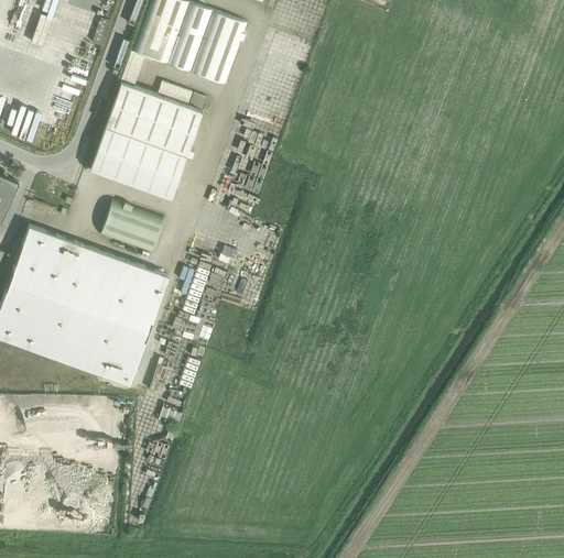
[(175,0),(151,0),(132,54),(142,57),(227,87),(249,26),(213,13),(175,0)]
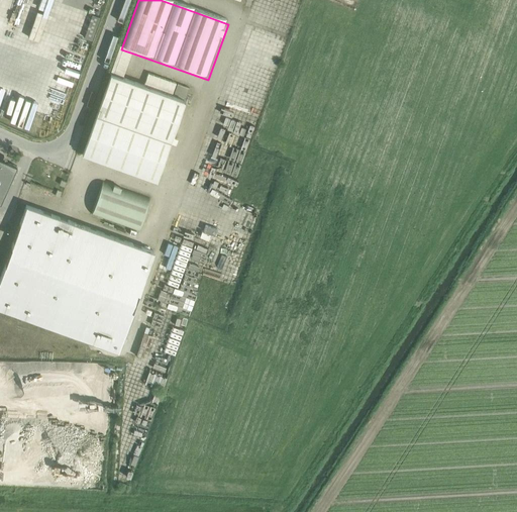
[(29,61),(34,62),(36,48),(43,50),(45,36),(34,34),(29,61)]
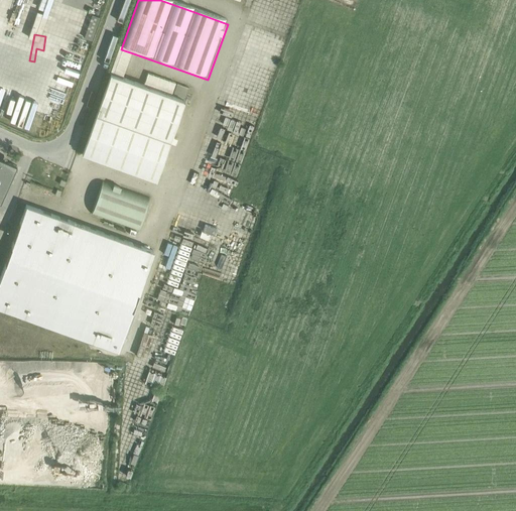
[(132,54),(130,53),(120,50),(82,157),(156,183),(184,104),(173,100),(171,99),(175,87),(148,78),(144,90),(122,82),(132,54)]
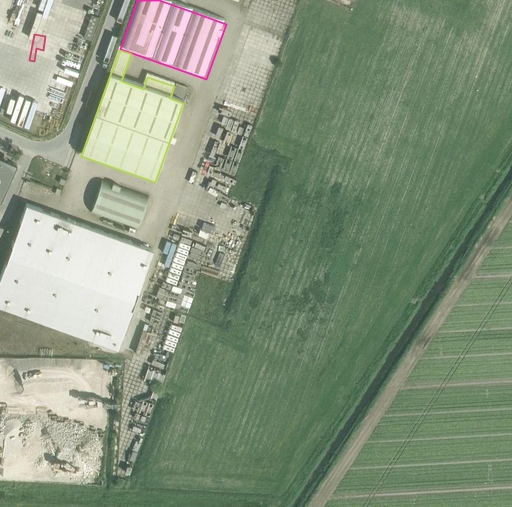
[(176,87),(172,99),(183,103),(187,91),(176,87)]
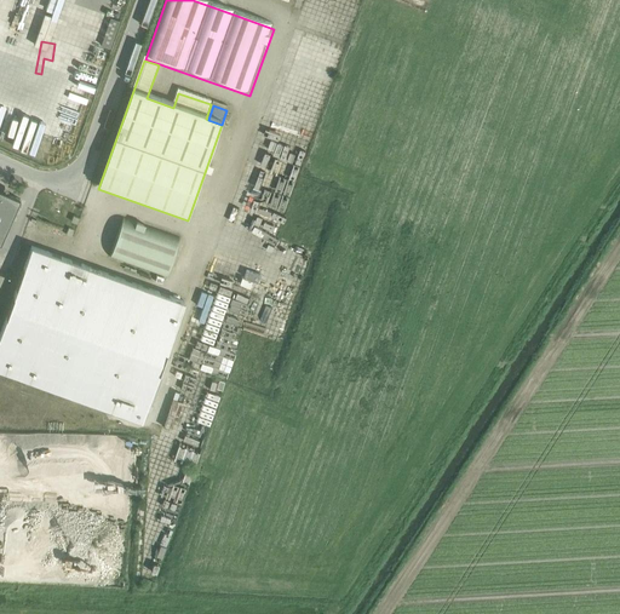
[(0,248),(0,250),(21,205),(0,195),(0,248)]
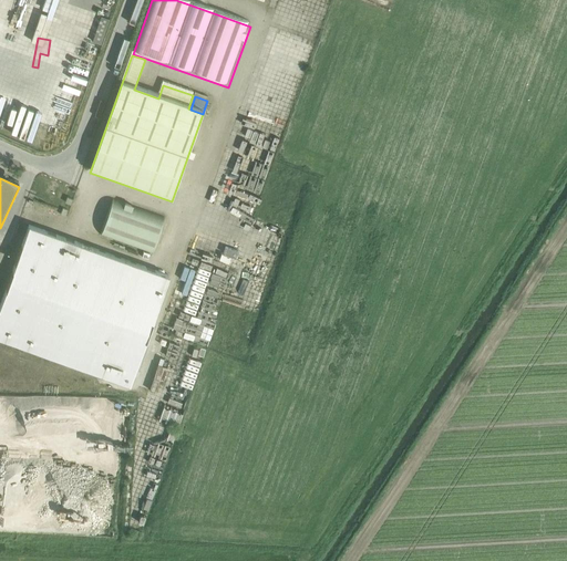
[(113,204),(100,239),(111,242),(152,258),(156,246),(160,236),(165,222),(123,207),(113,204)]
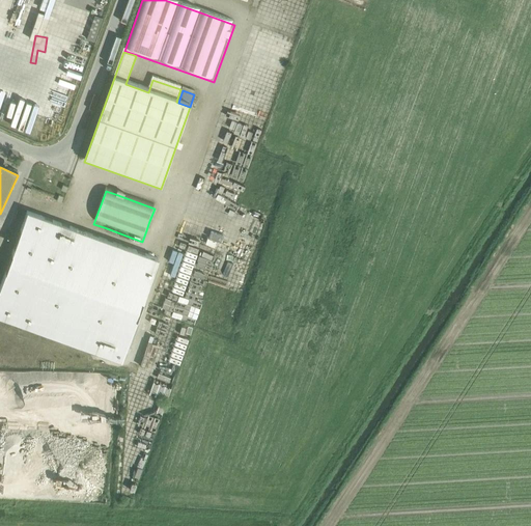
[(233,221),(234,215),(214,209),(213,216),(233,221)]
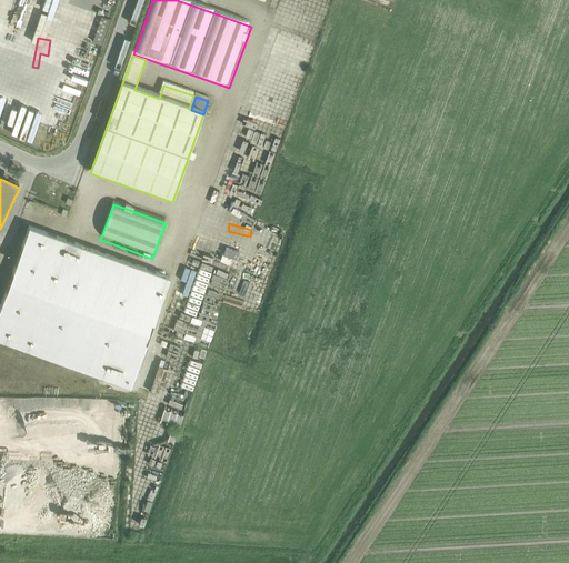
[(169,281),(29,230),(0,310),(0,342),(130,390),(169,281)]
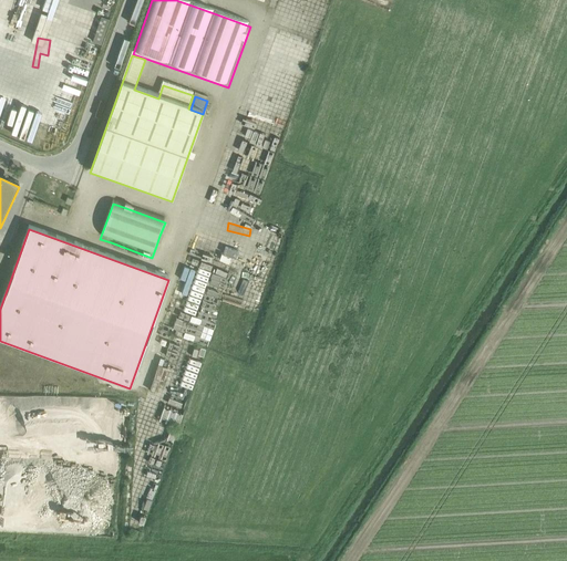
[(173,302),(183,307),(189,288),(179,284),(173,302)]
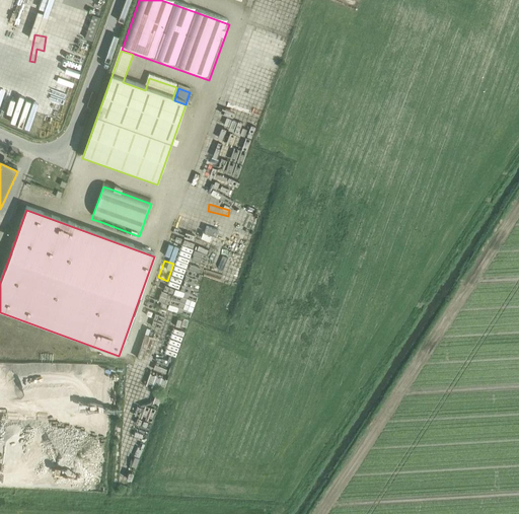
[(145,362),(152,341),(146,338),(138,360),(145,362)]
